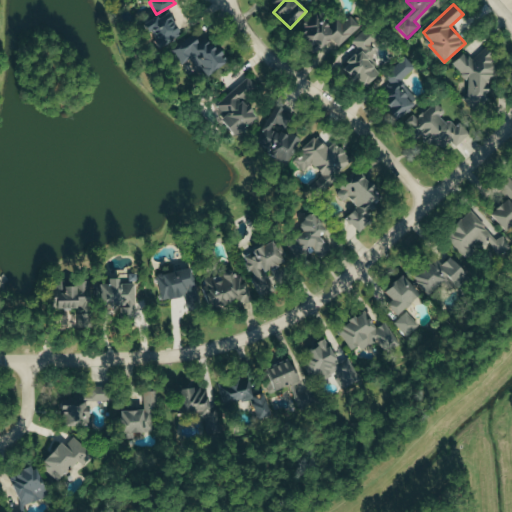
[(144,23),(157,47),(180,35),(167,10),(144,23)]
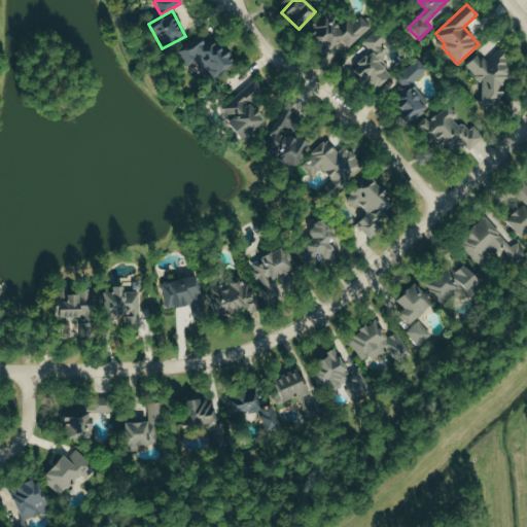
[(369,28),(357,15),(342,30),(326,13),(306,33),(325,54),(340,40),(347,47),(369,28)]
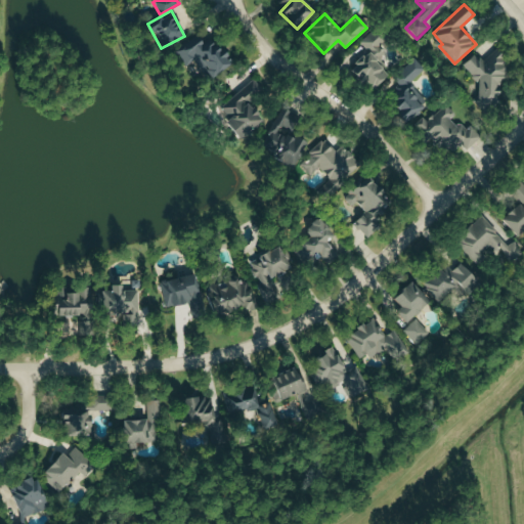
[(388,76),(377,59),(385,53),(379,44),(388,38),(381,26),(361,40),(368,51),(351,63),(368,90),(388,76)]
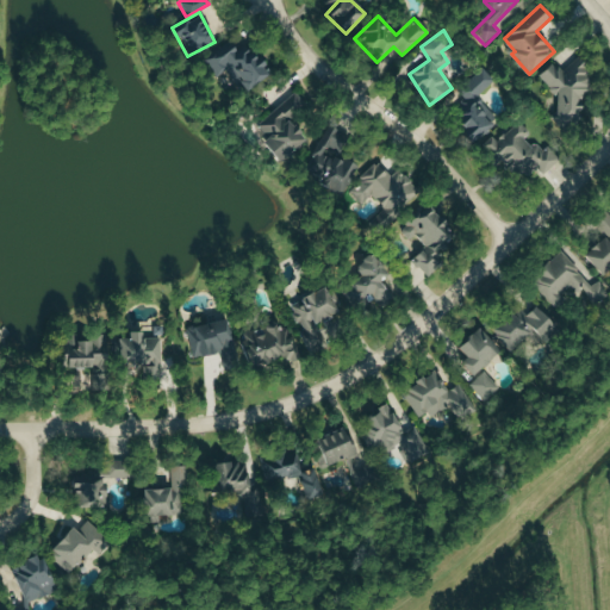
[(241,93),(268,74),(247,42),(236,49),(231,42),(206,58),(217,75),(225,69),(241,93)]
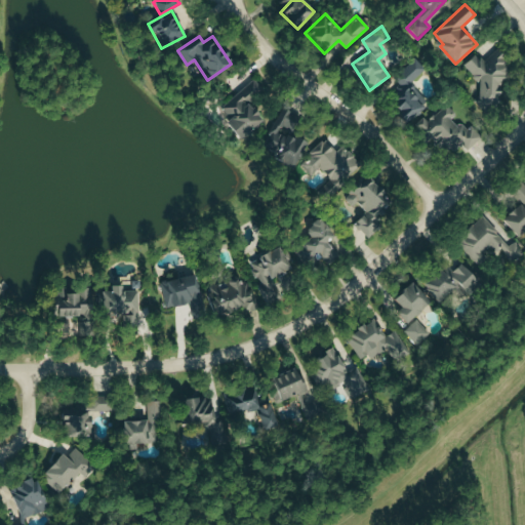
[(463,64),(481,83),(476,87),(481,93),(475,97),(488,113),(505,99),(494,87),(514,71),(496,49),(483,62),(476,53),(463,64)]
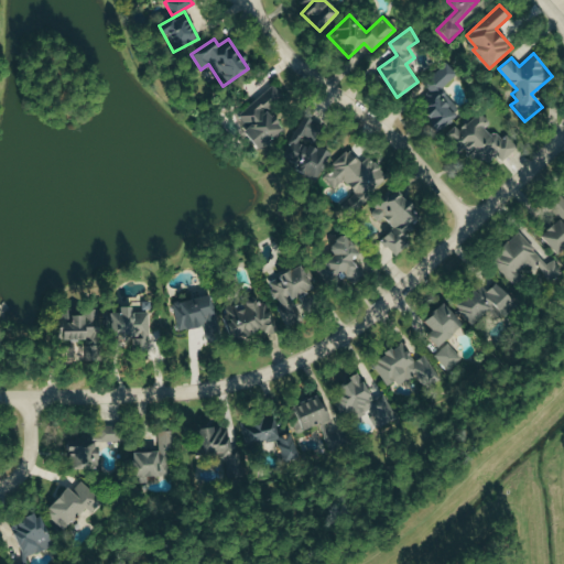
[(424,84),(432,90),(414,108),(438,131),(462,108),(442,89),(457,73),(445,61),(424,84)]
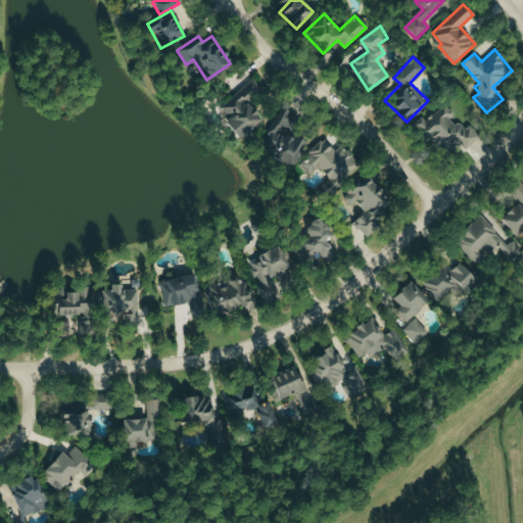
[(239,139),(262,119),(246,101),(262,87),(252,78),(220,107),(229,116),(224,122),(239,139)]
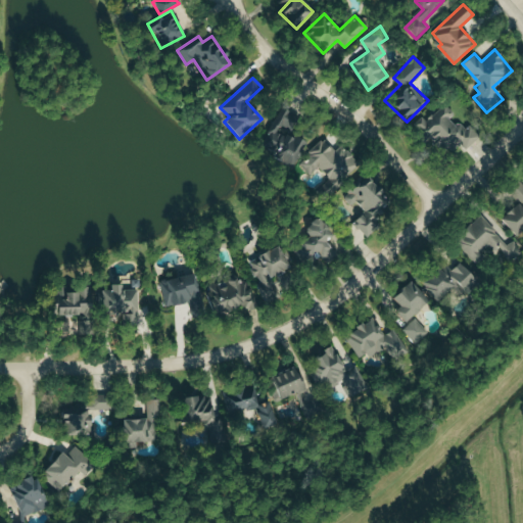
[(480,135),(470,125),(464,130),(452,116),(455,112),(445,103),(420,127),(448,156),(460,145),(465,149),(480,135)]
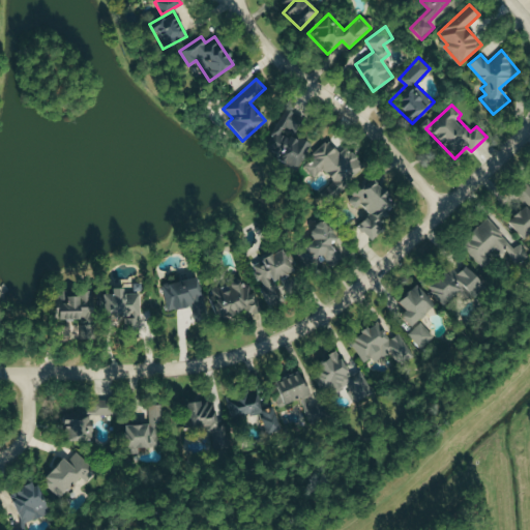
[(264,151),(298,168),(310,144),(291,136),(300,115),(284,108),(264,151)]
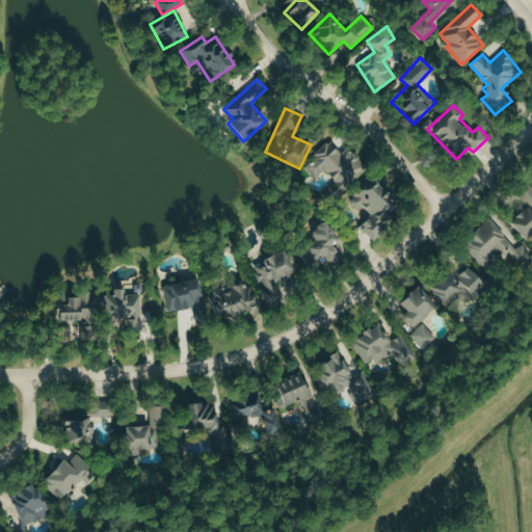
[(364,165),(348,147),(339,154),(328,140),(313,154),(318,161),(308,169),(315,178),(324,169),(339,186),(364,165)]
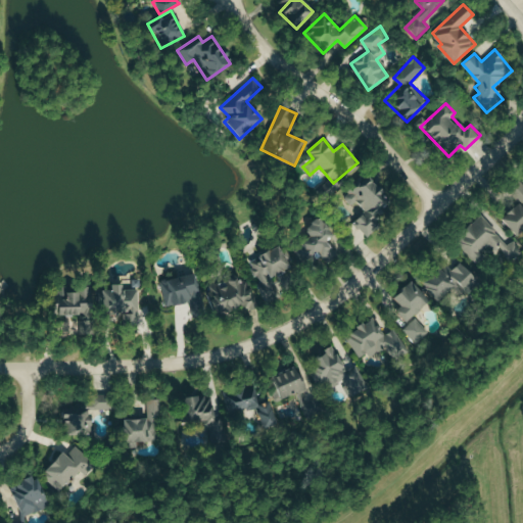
[(352,224),(365,234),(393,200),(362,175),(343,196),(362,211),(352,224)]
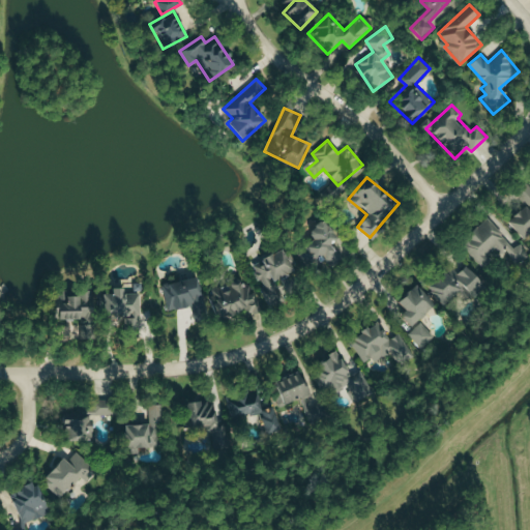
[(507,222),(523,238),(529,231),(529,188),(524,182),(513,192),(525,205),(507,222)]
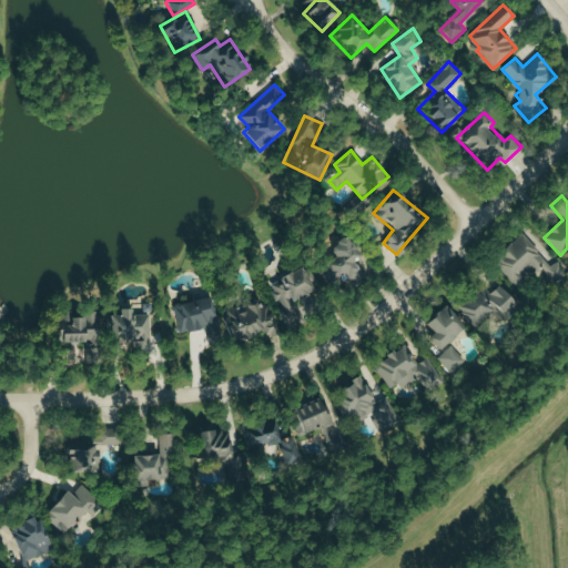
[(517,286),(526,279),(521,274),(536,262),(555,284),(567,273),(567,272),(558,260),(551,265),(524,232),(494,257),(517,286)]
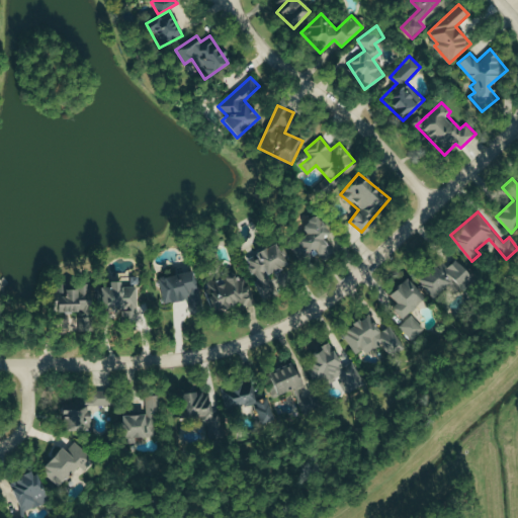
[(329,234),(317,216),(300,226),(306,234),(290,244),(300,259),(314,250),(319,258),(331,250),(323,238),(329,234)]
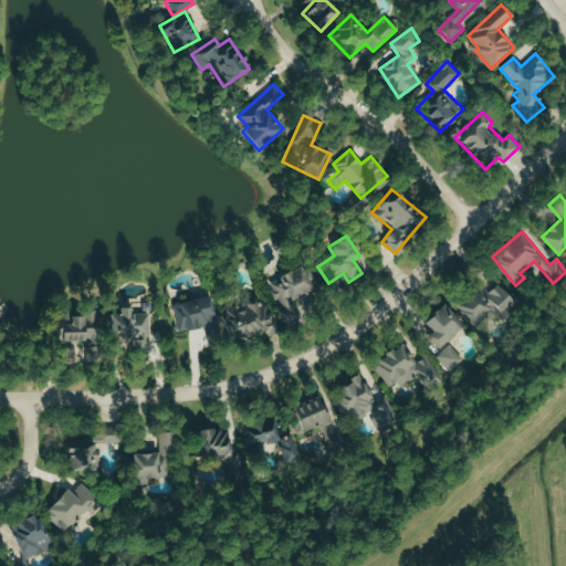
[(266,283),(290,325),(302,318),(293,301),(313,290),(300,265),(266,283)]
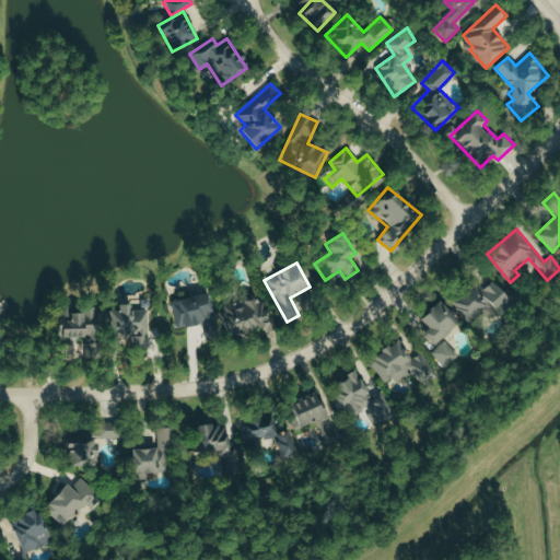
[(464,318),(470,313),(477,319),(485,313),(490,319),(511,300),(493,280),(482,290),(475,281),(451,303),(464,318)]
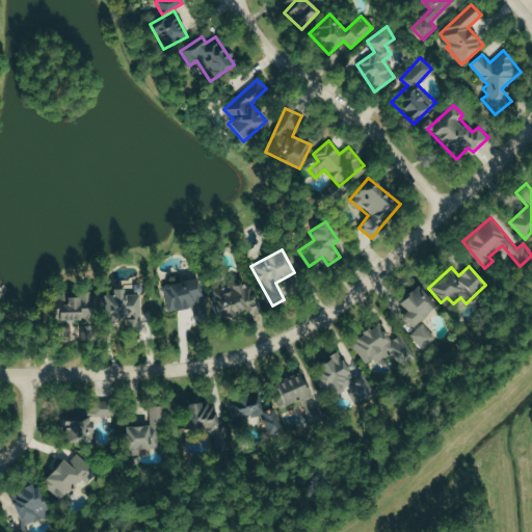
[(260,312),(246,276),(228,283),(229,285),(208,293),(218,320),(244,310),(247,317),(260,312)]
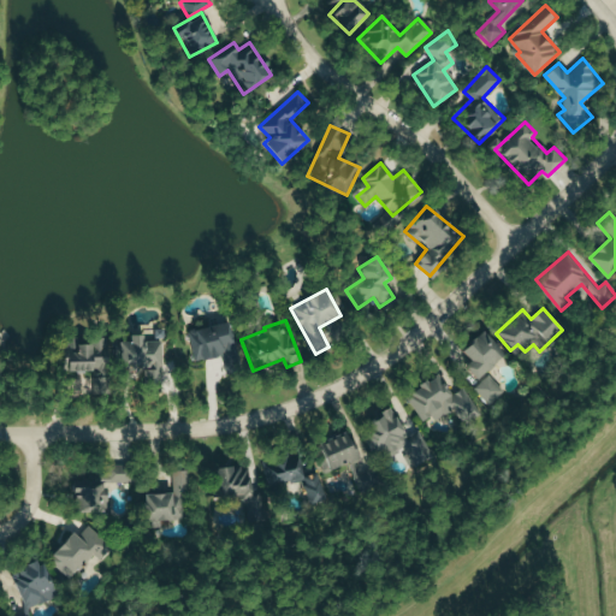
[(194,361),(223,356),(226,373),(241,371),(231,321),(188,330),(194,361)]
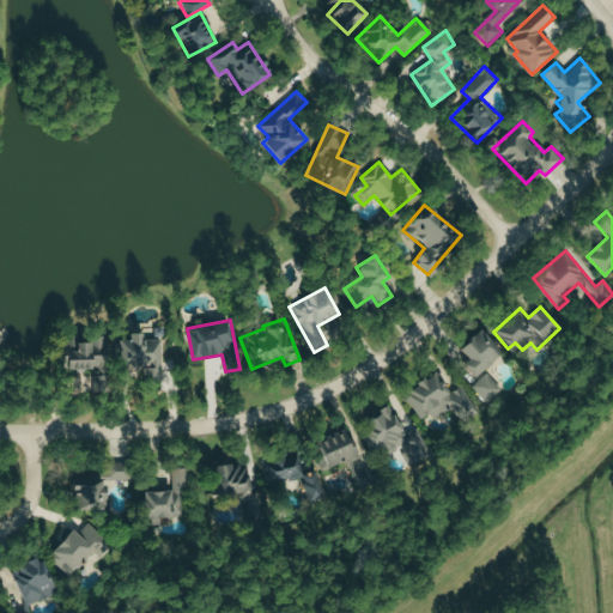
[(468,359),(462,365),(474,378),(502,352),(480,329),(460,349),(468,359)]
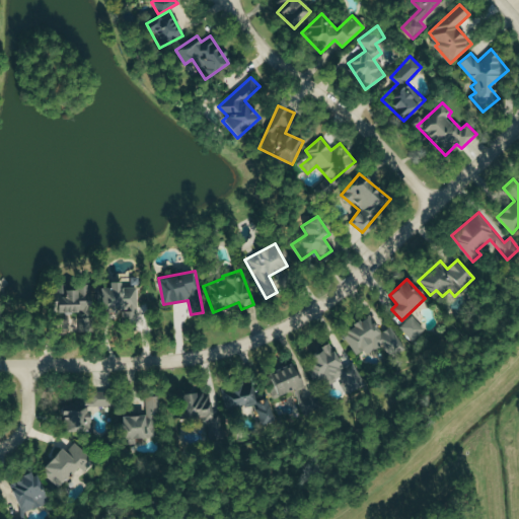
[(99,288),(98,310),(121,311),(120,328),(137,328),(138,287),(120,286),(121,282),(108,282),(108,288),(99,288)]
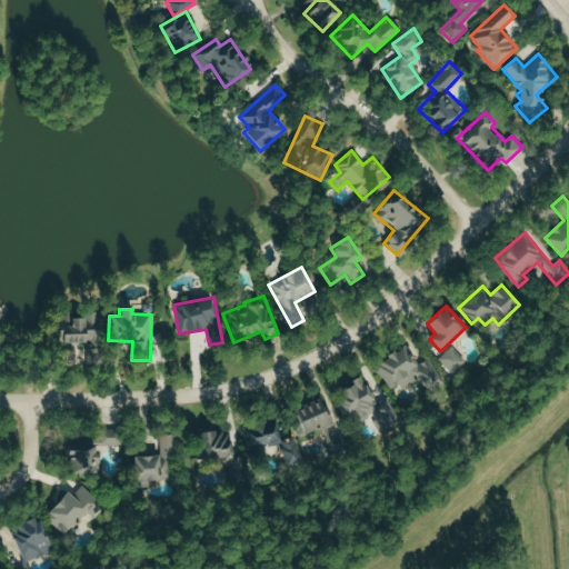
[(98,311),(86,312),(86,318),(70,319),(70,325),(57,325),(58,345),(98,343),(98,311)]
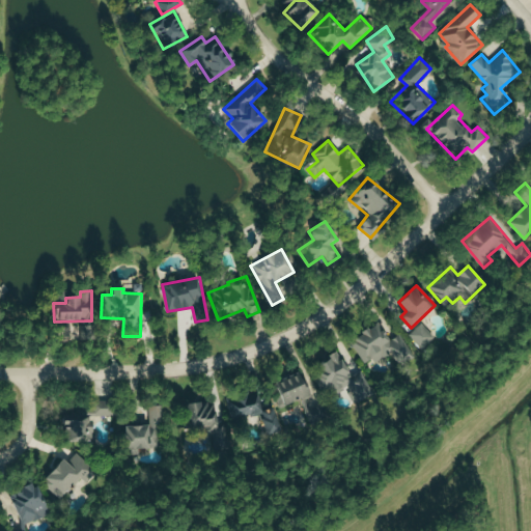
[(364,365),(391,352),(398,364),(413,357),(401,334),(389,340),(380,323),(351,338),(364,365)]
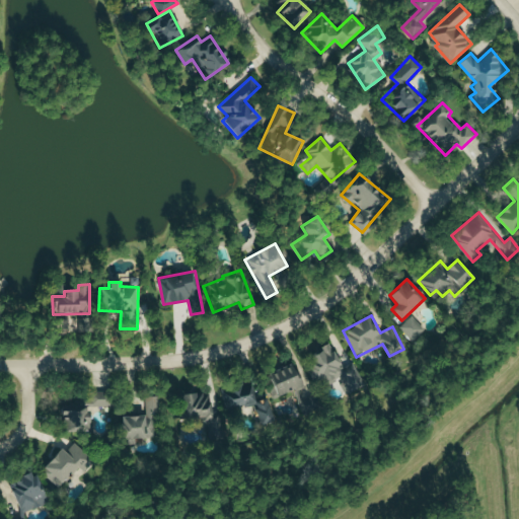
[(425,328),(412,315),(399,327),(414,341),(425,328)]
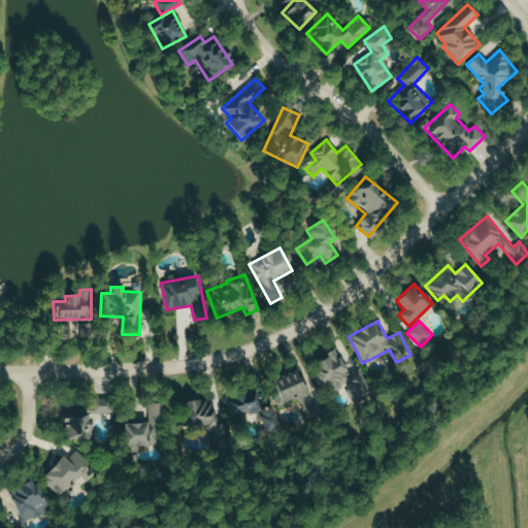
[(89,337),(88,323),(79,323),(80,337),(89,337)]
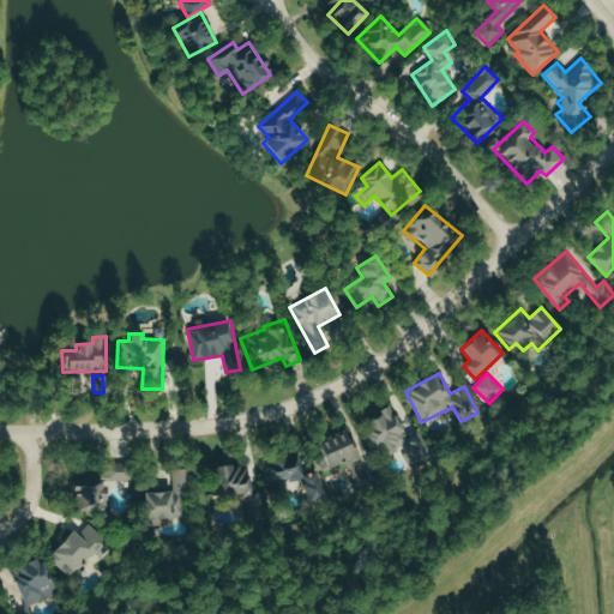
[(404,435),(391,407),(361,422),(378,457),(399,446),(409,467),(432,456),(419,428),(404,435)]
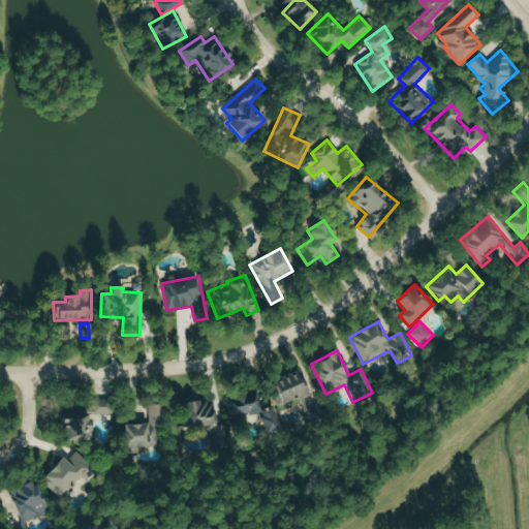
[(278,406),(313,393),(305,369),(269,382),(278,406)]
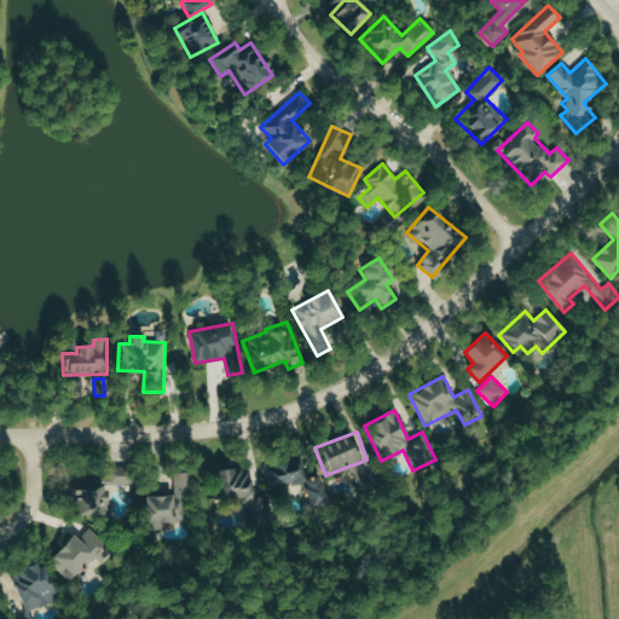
[(264,466),(272,493),(306,484),(312,507),(327,502),(318,473),(305,476),(299,456),(264,466)]
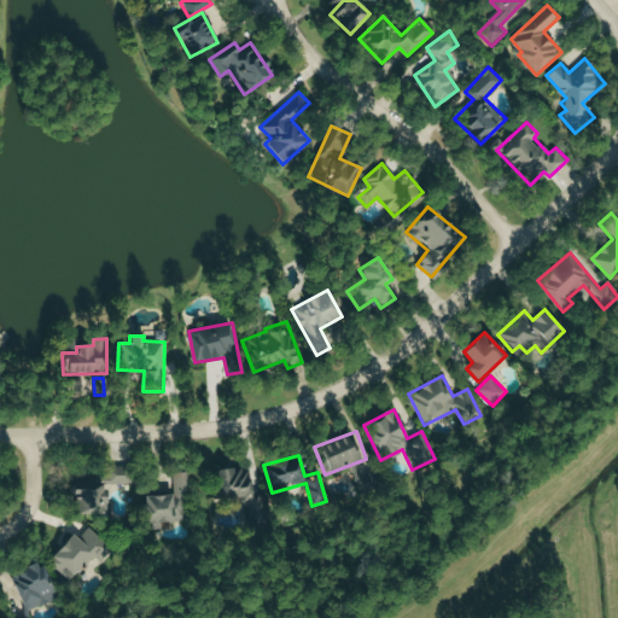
[(266,522),(255,464),(211,472),(217,500),(240,495),(245,525),(266,522)]
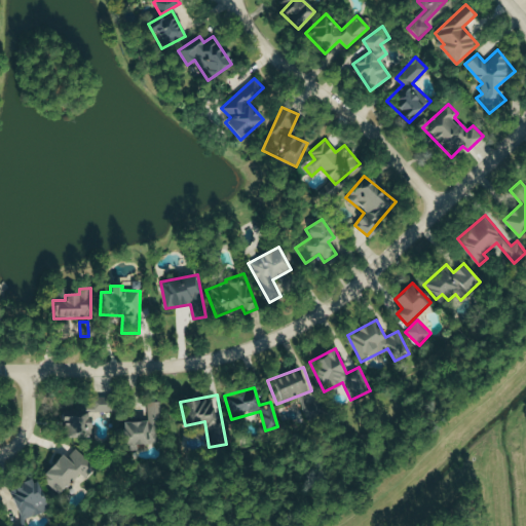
[(95,397),(94,411),(110,412),(111,397),(95,397)]
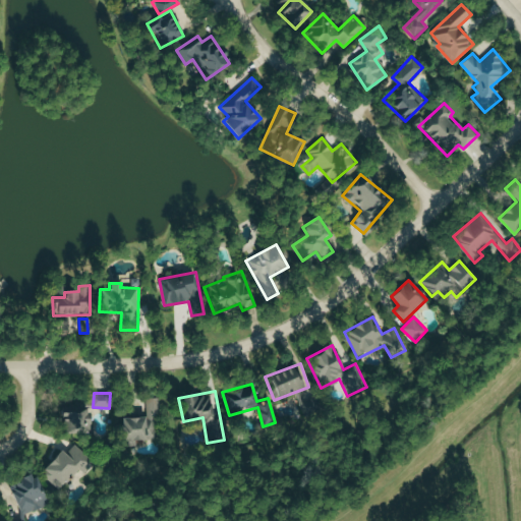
[(158,440),(160,399),(147,398),(146,417),(122,417),(121,439),(158,440)]
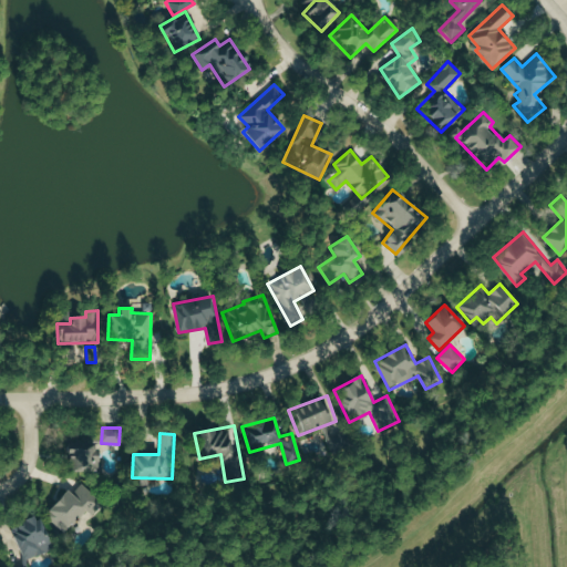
[(96,472),(98,445),(69,444),(69,471),(96,472)]
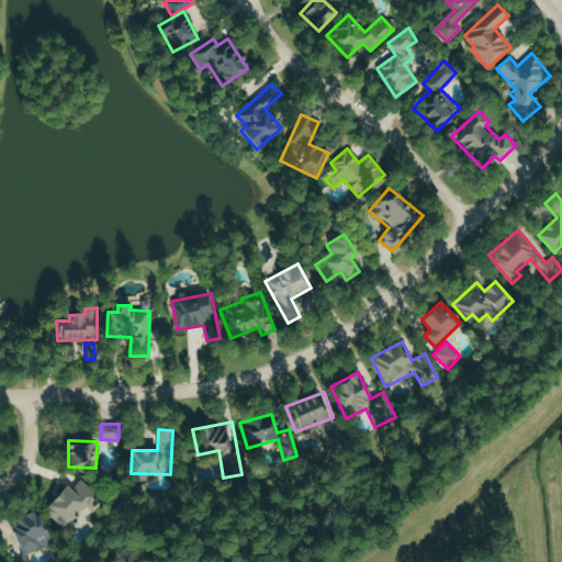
[(65,527),(85,504),(92,510),(102,499),(80,480),(71,490),(66,484),(44,509),(65,527)]
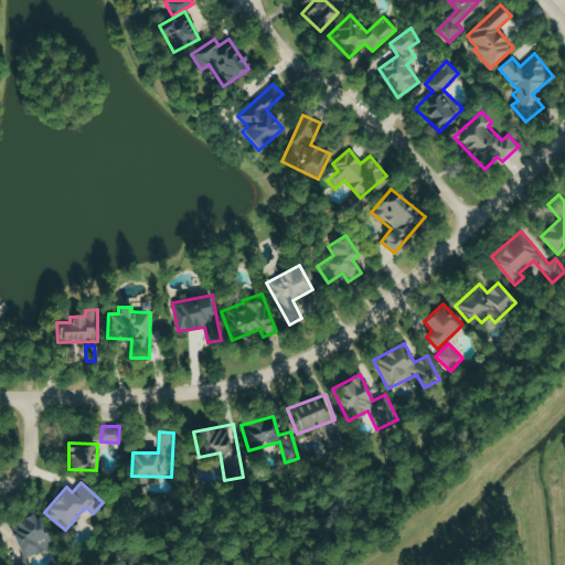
[(9,525),(23,558),(51,547),(36,513),(9,525)]
